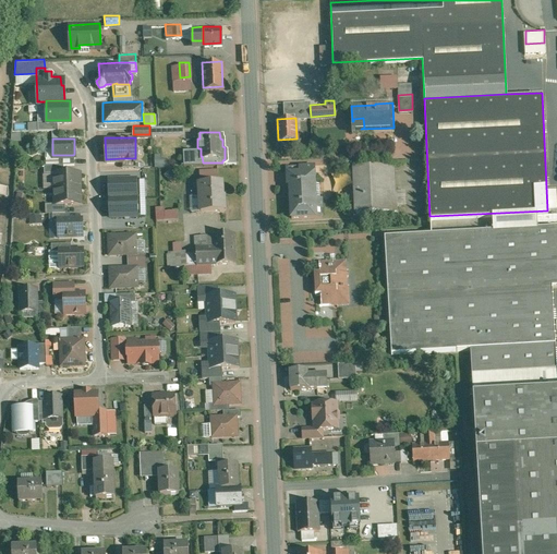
[(197,147),(182,148),(183,164),(203,163),(202,156),(201,156),(201,148),(198,148),(197,147)]
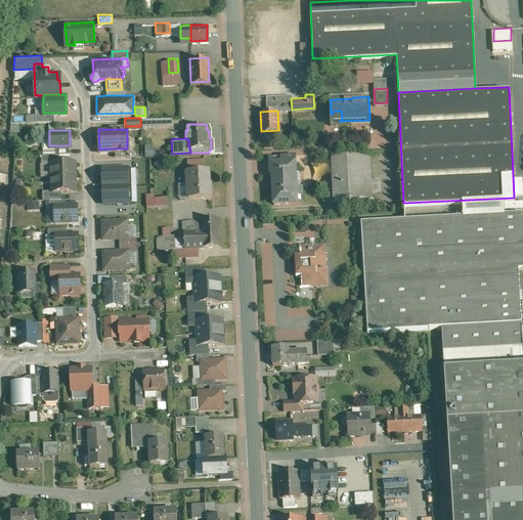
[(148,147),(148,141),(142,141),(143,155),(155,154),(155,146),(148,147)]
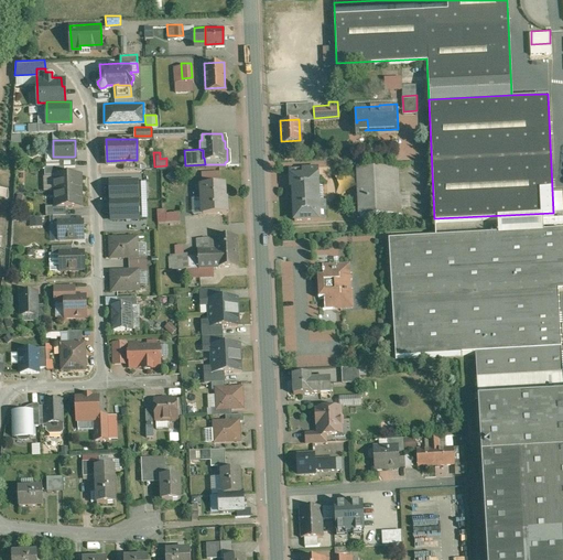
[(60,164),(44,164),(44,174),(54,174),(54,173),(64,173),(64,164),(62,164),(60,164)]
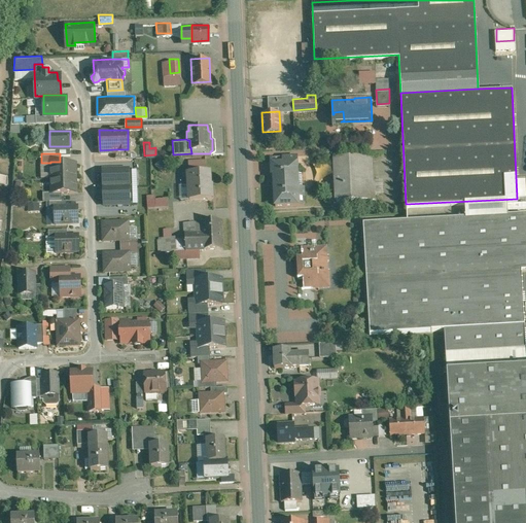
[(296,154),(271,155),(272,173),(274,172),(275,203),(304,202),(304,186),(299,186),(296,154)]
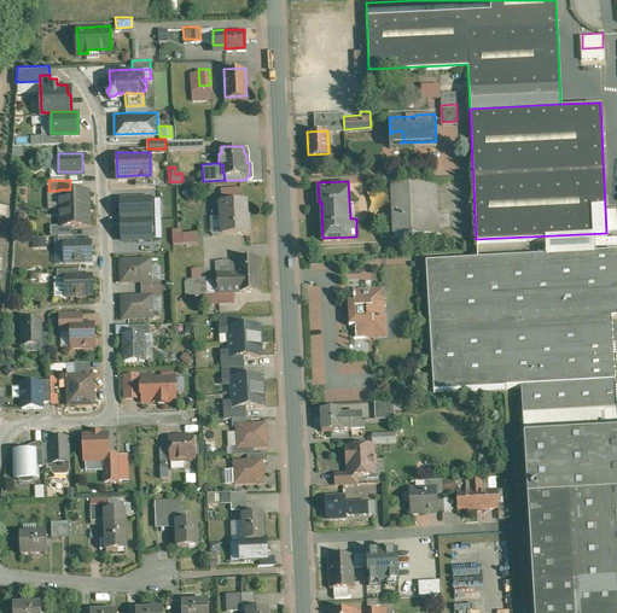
[(436,181),(393,182),(394,226),(390,226),(390,233),(394,233),(437,232),(436,181)]
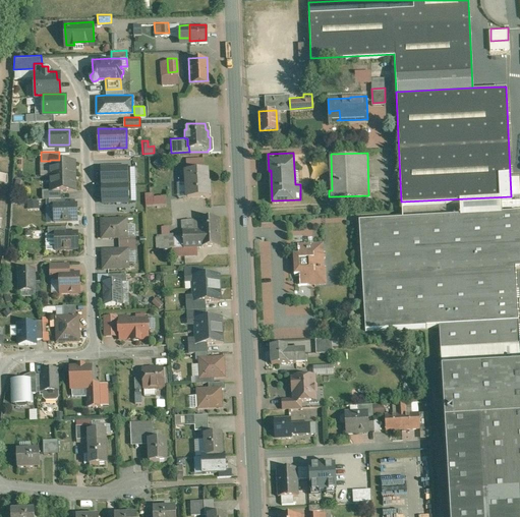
[(59,160),(50,160),(50,161),(50,174),(74,173),(74,159),(59,160)]
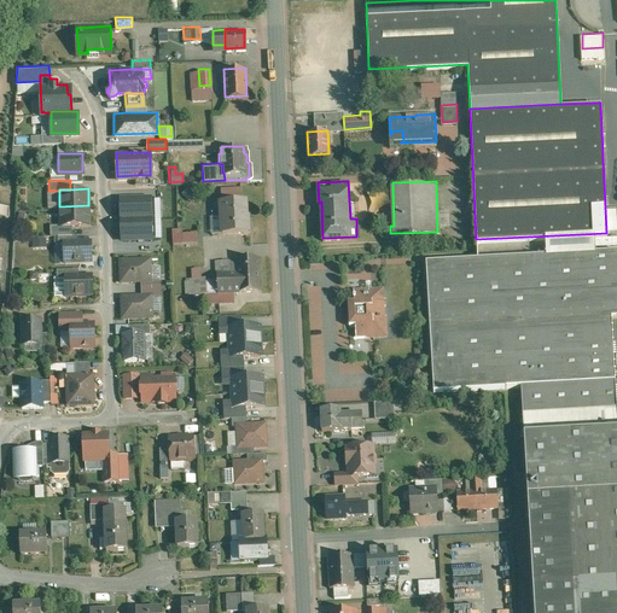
[(120,197),(121,238),(151,237),(150,196),(120,197)]
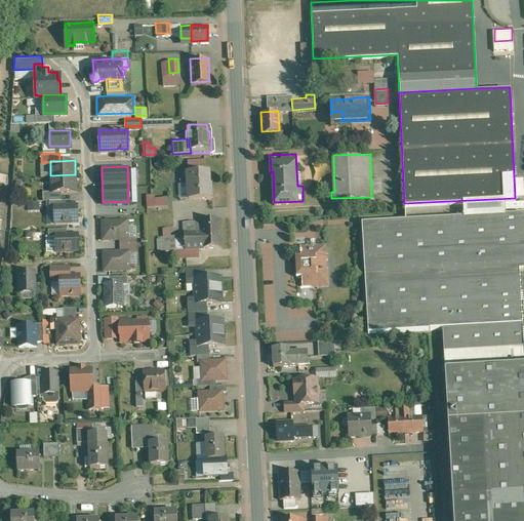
[(208,169),(188,170),(189,196),(210,195),(210,188),(209,188),(208,169)]
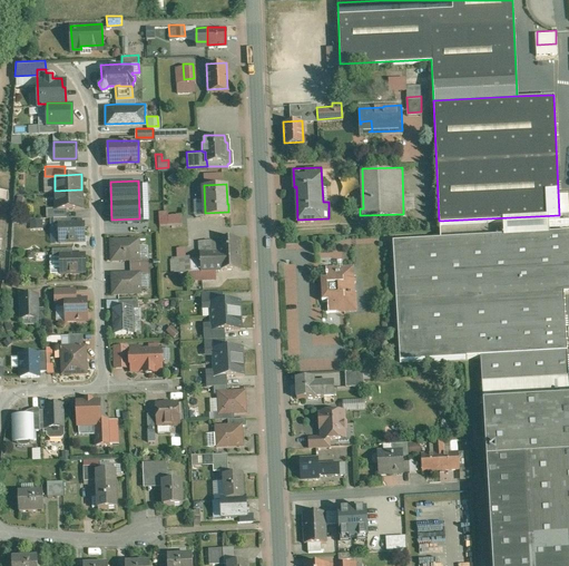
[(81,189),(55,191),(56,205),(56,206),(66,205),(82,205),(81,189)]
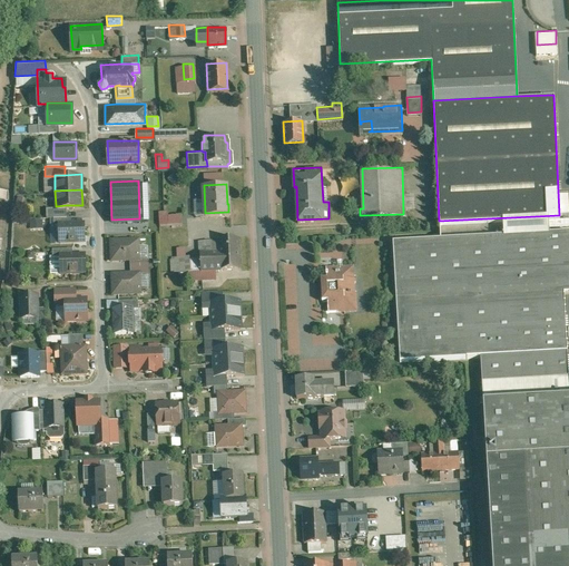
[(66,205),(56,206),(56,205),(46,206),(46,215),(52,215),(66,214),(66,205)]
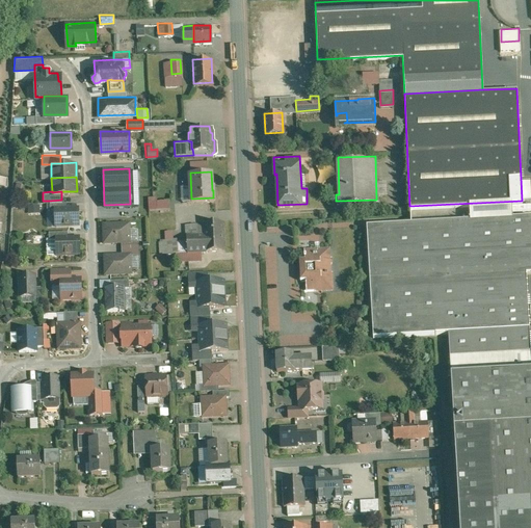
[(165,207),(165,198),(162,198),(162,193),(143,194),(144,208),(165,207)]
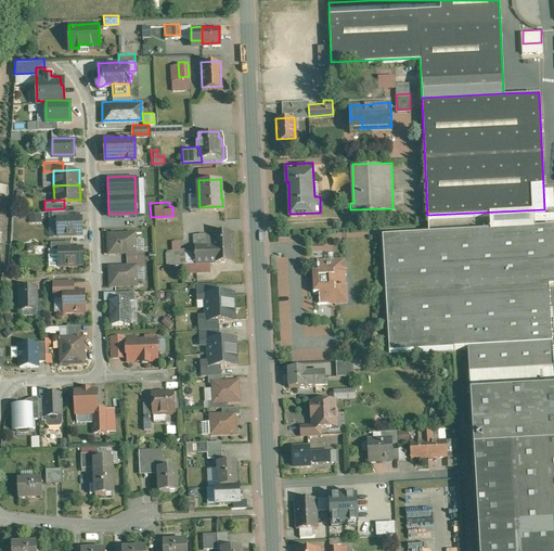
[(26,212),(26,220),(39,219),(39,210),(26,212)]
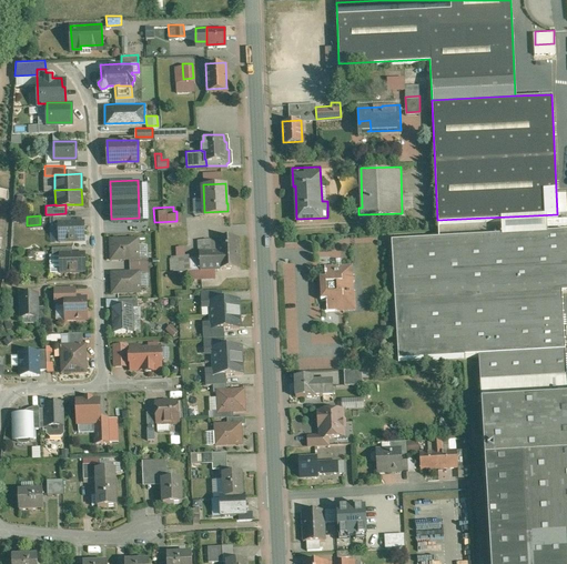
[(70,220),(58,221),(59,239),(83,238),(82,220),(70,220)]
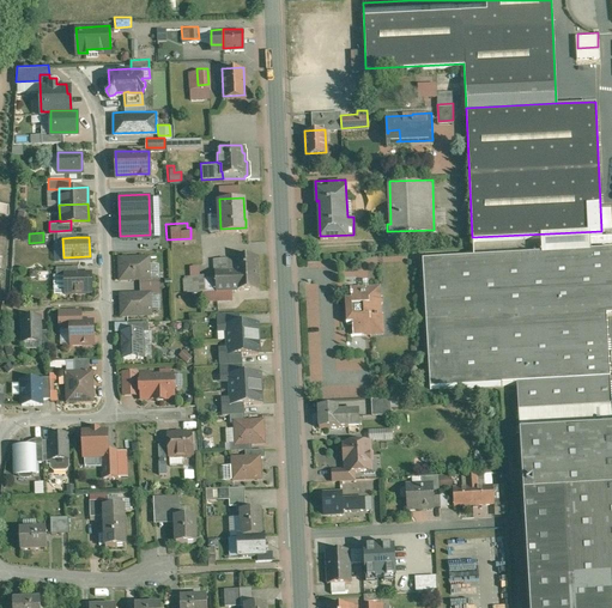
[(607,347),(583,348),(581,312),(593,312),(592,274),(611,272),(611,245),(422,257),(429,385),(501,381),(501,382),(516,381),(522,492),(563,490),(569,581),(611,578),(611,401),(611,402),(607,347)]
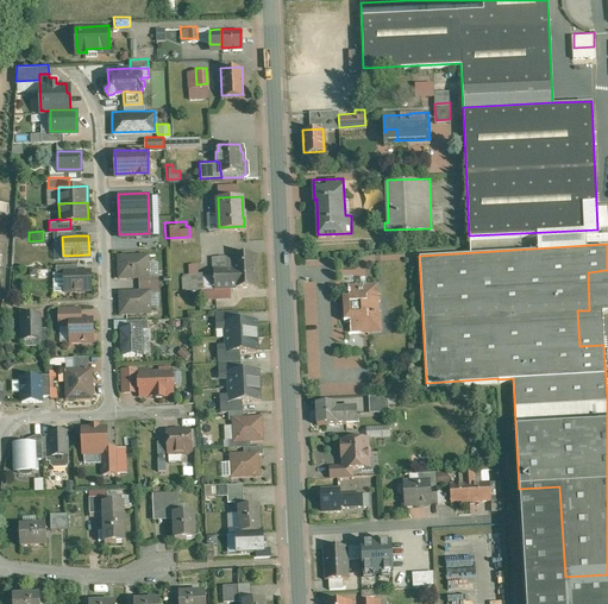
[(148,252),(118,253),(118,275),(138,274),(149,274),(148,252)]
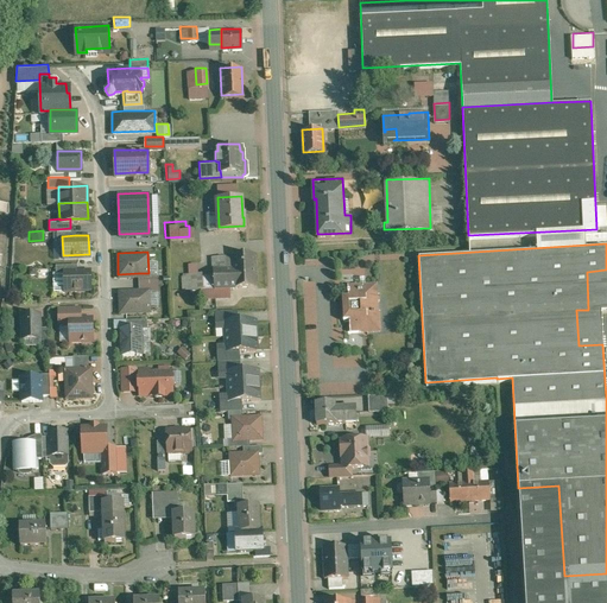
[(252,252),(233,252),(234,265),(225,265),(225,253),(212,253),(214,285),(254,284),(252,252)]
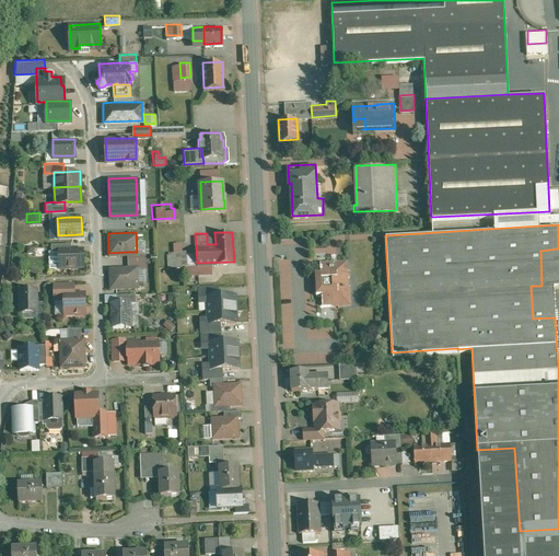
[(70,247),(58,248),(59,266),(83,265),(82,247),(70,247)]
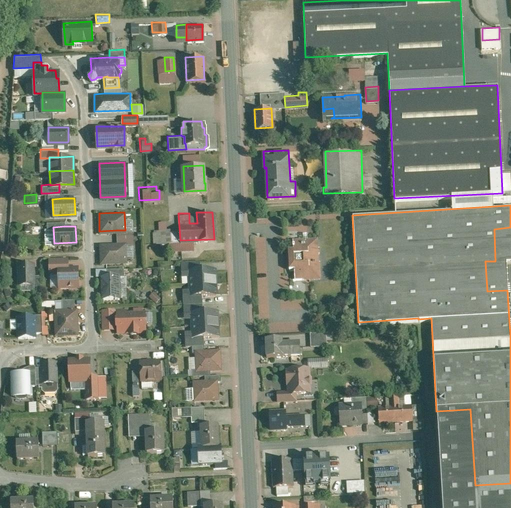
[(169,227),(158,228),(159,241),(170,241),(169,227)]
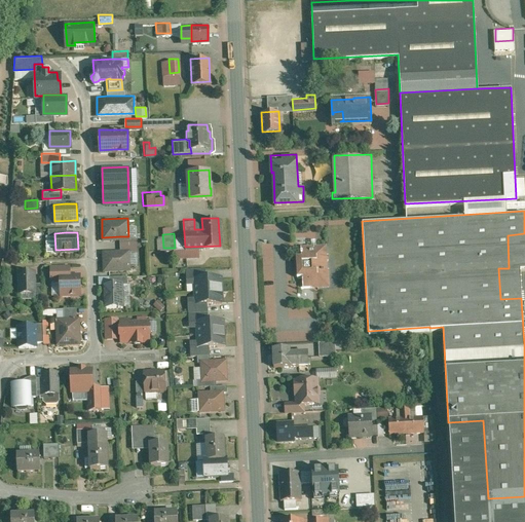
[(315,237),(310,238),(310,244),(300,244),(300,254),(295,254),(296,275),(301,274),(302,285),(312,285),(312,284),(328,284),(327,268),(328,268),(326,243),(315,243),(315,237)]
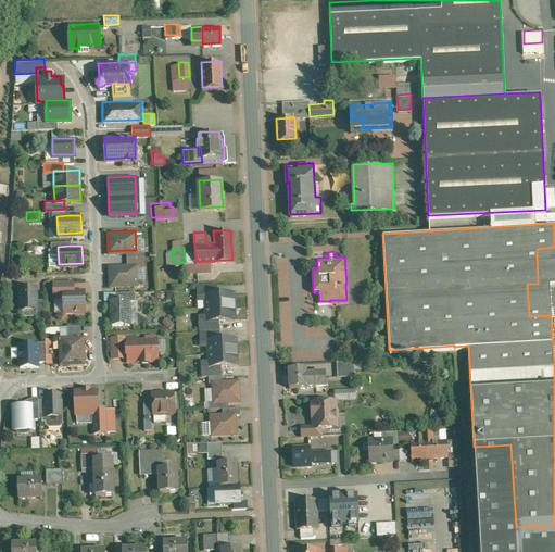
[(289,292),(287,253),(277,253),(279,292),(289,292)]
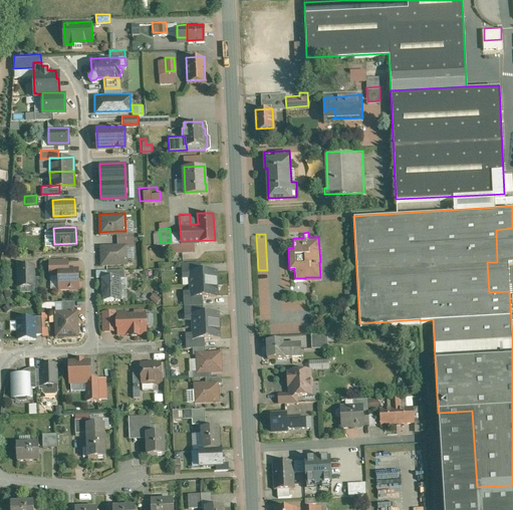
[(117,243),(100,244),(101,262),(126,261),(125,243),(117,243)]
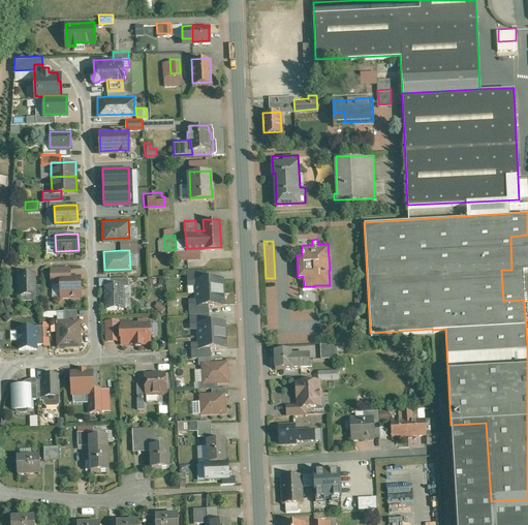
[(69,266),(51,266),(51,280),(60,280),(60,275),(69,275),(69,266)]
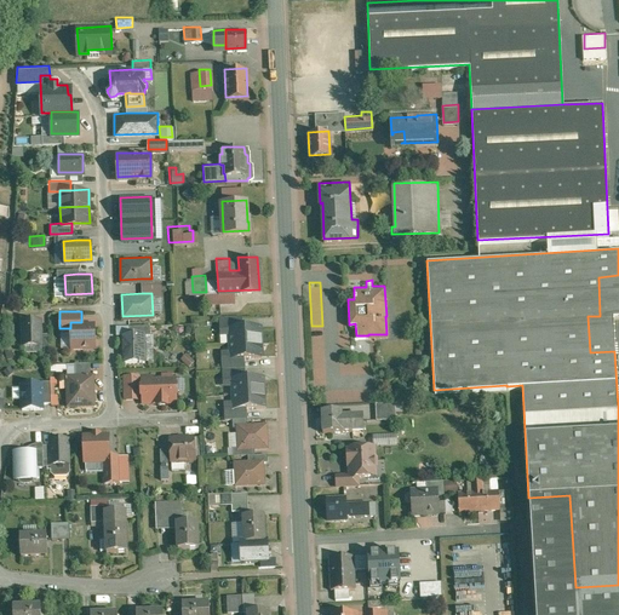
[(241,314),(219,315),(219,327),(229,327),(229,326),(241,326),(241,314)]
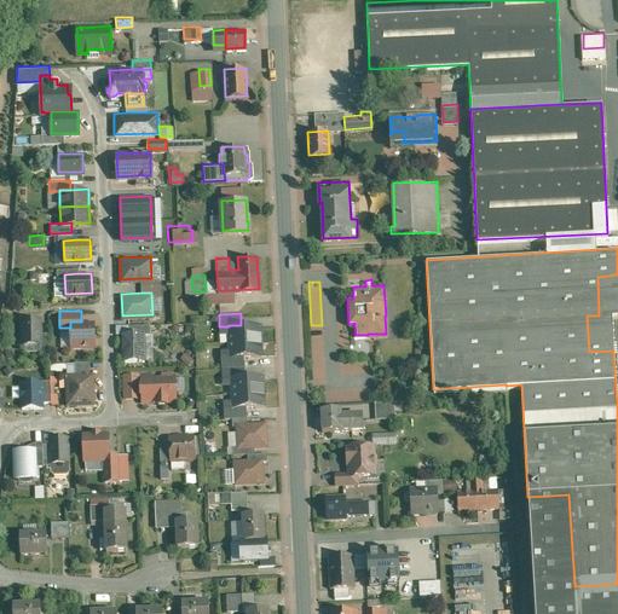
[(40,317),(22,318),(22,342),(40,341),(40,331),(40,317)]
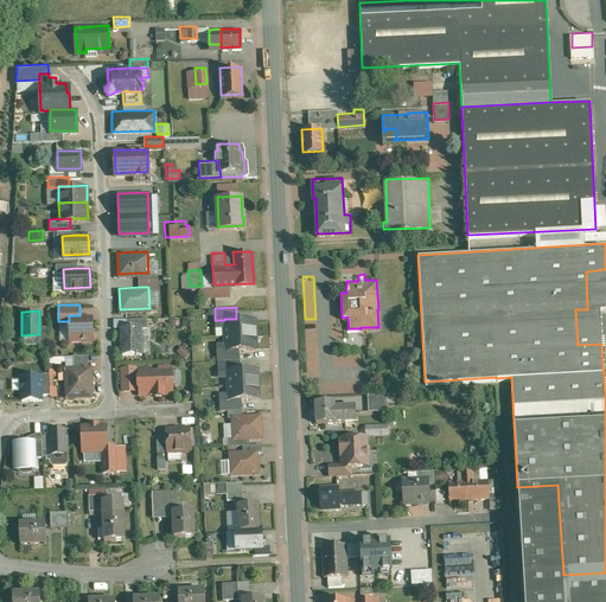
[(80,315),(69,315),(69,321),(70,338),(91,338),(91,315),(80,315)]
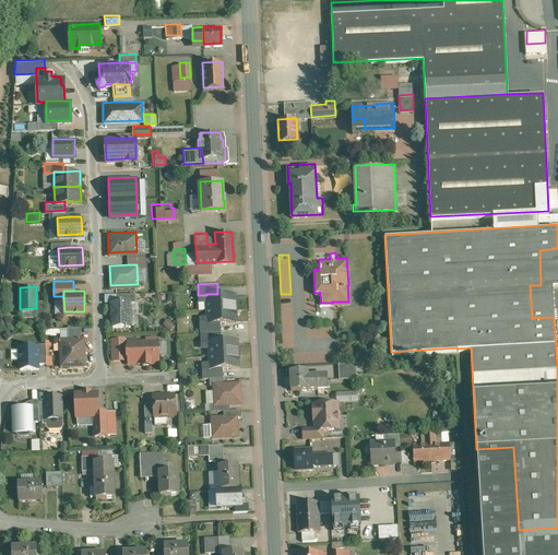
[(134,291),(115,292),(116,299),(129,299),(135,299),(134,291)]
